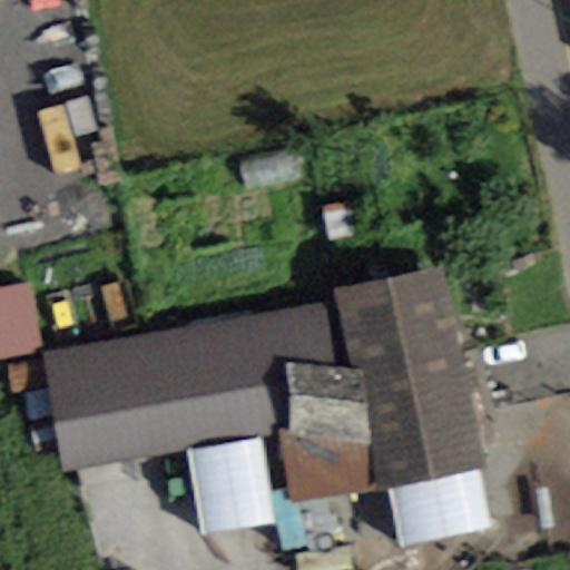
[(355,397),(468,375),(444,265),(331,290),(334,303),(350,370),(355,397)]
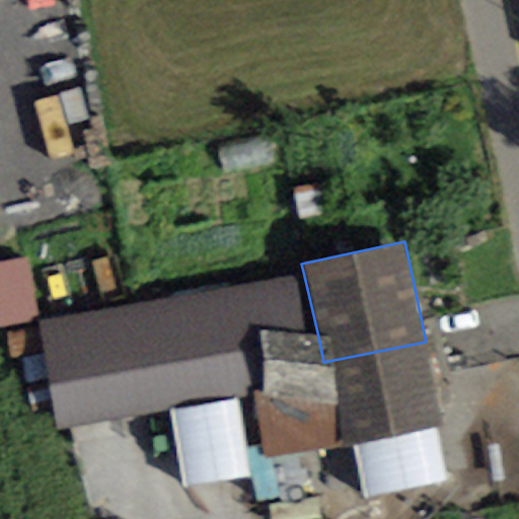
[(0,326),(42,319),(28,258),(0,264),(0,326)]
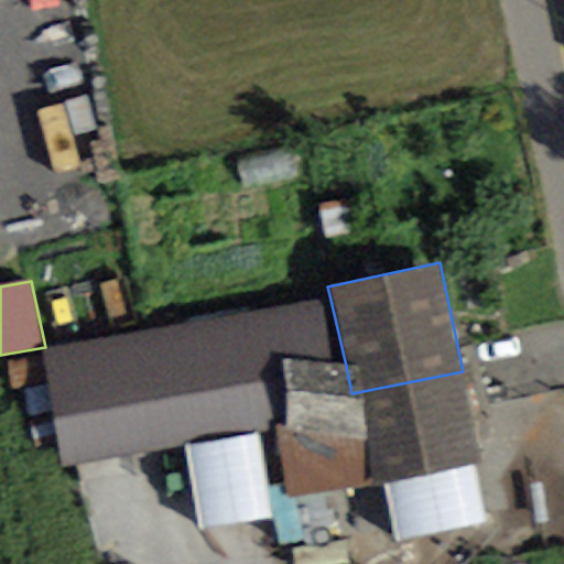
[(346,366),(331,300),(46,351),(63,467),(184,446),(257,433),(275,429),(288,430),(282,361),(346,366)]
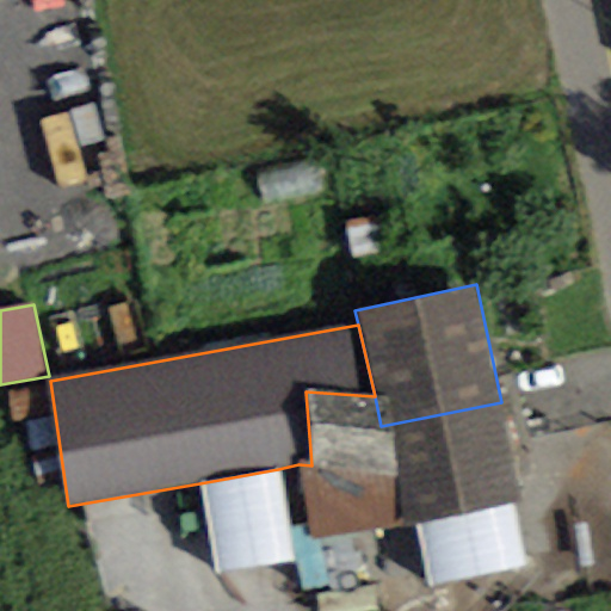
[(298,464),(315,543),(407,526),(381,426),(375,396),(306,392),(312,466),(298,464)]
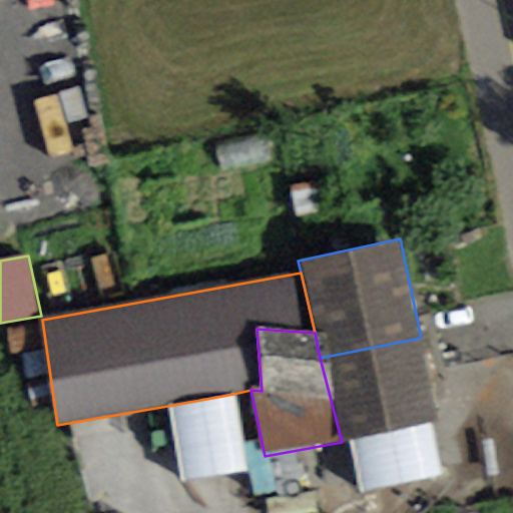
[(421,338),(320,358),(342,442),(440,421),(421,338)]
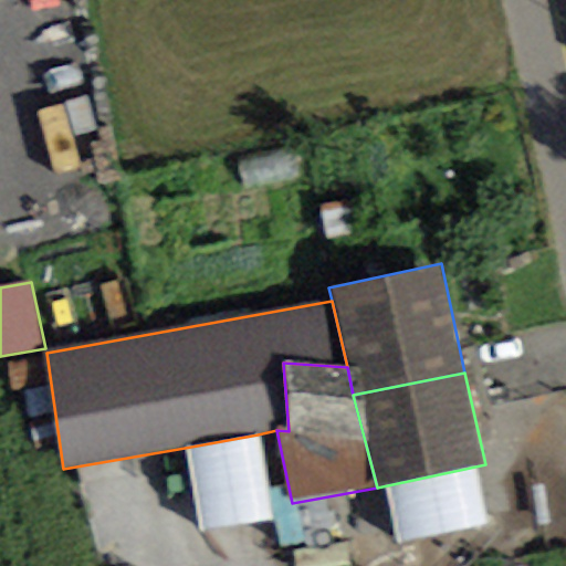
[(200,534),(273,522),(258,435),(185,448),(200,534)]
